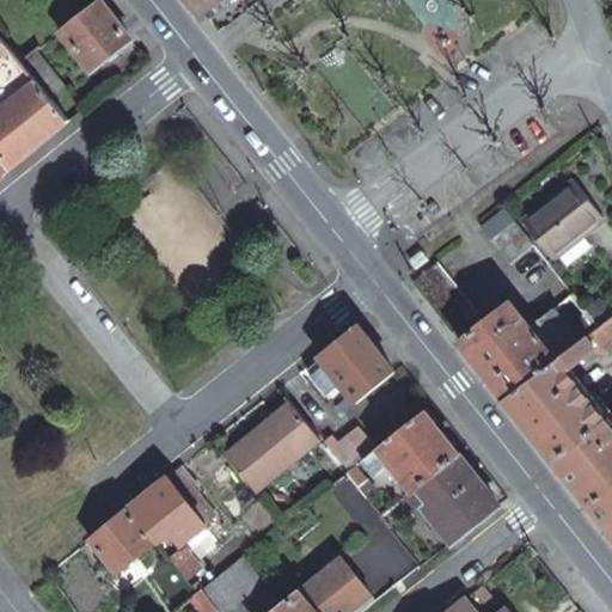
[(130,40),(98,0),(96,0),(59,30),(91,71),(130,40)]
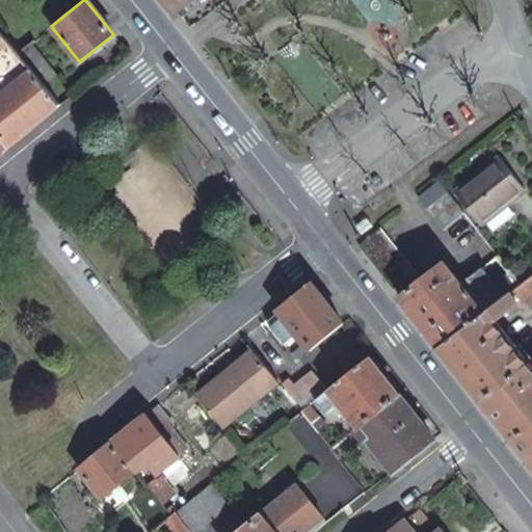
[(164,0),(175,11),(188,0),(164,0)]
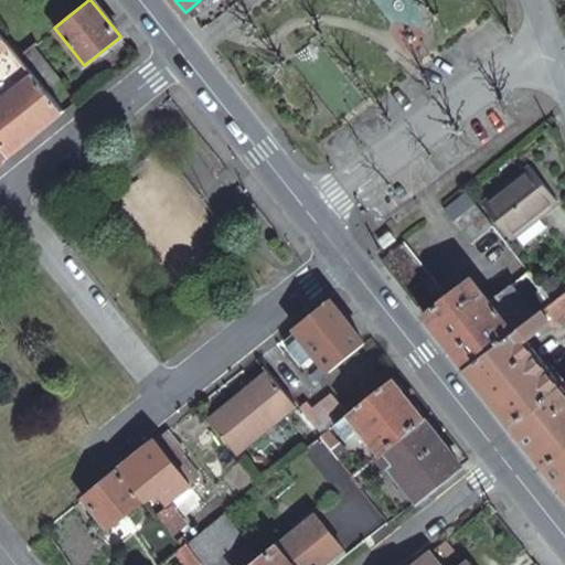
[(23,27),(6,41),(21,59),(34,48),(38,44),(23,27)]
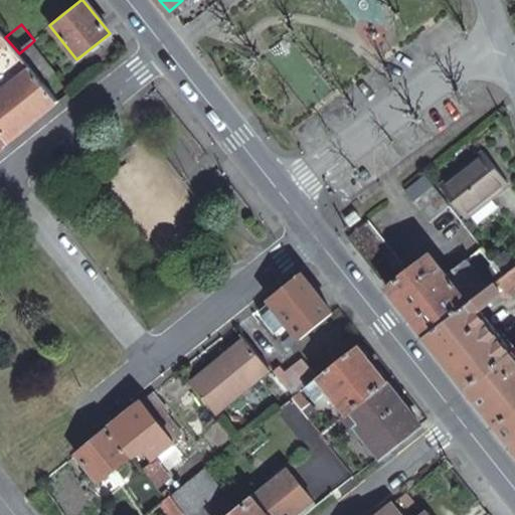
[(0,149),(58,102),(42,82),(19,53),(5,37),(0,30),(0,149)]
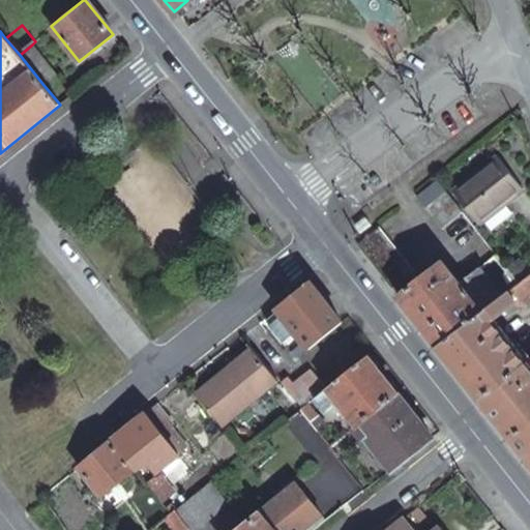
[(32,45),(20,55),(43,85),(57,75),(32,45)]
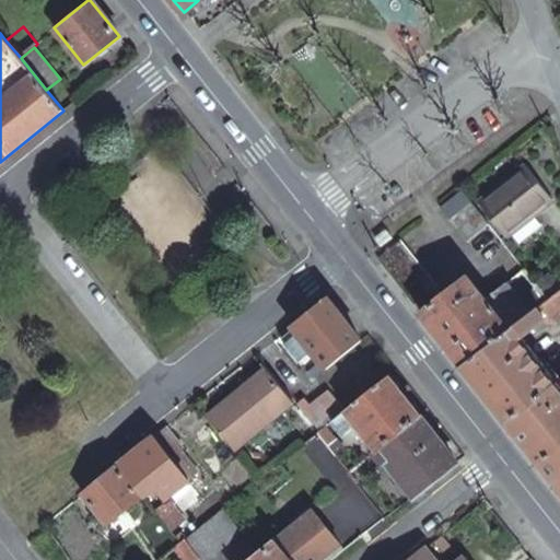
[(526,170),(478,205),(505,238),(511,234),(533,217),(553,201),(526,170)]
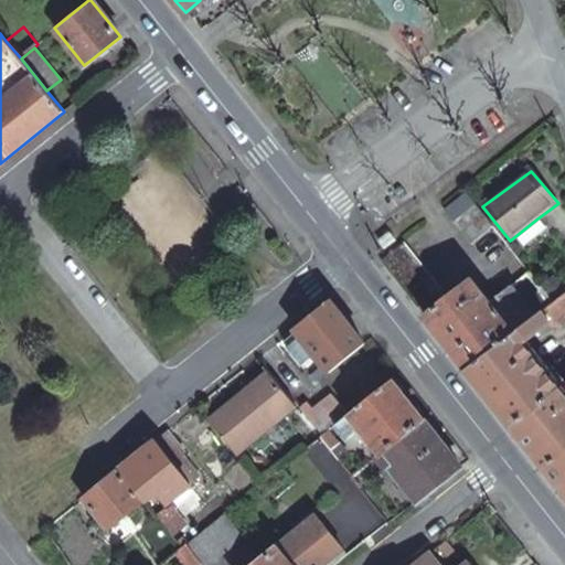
[(493,230),(466,194),(443,212),(470,247),(493,230)]
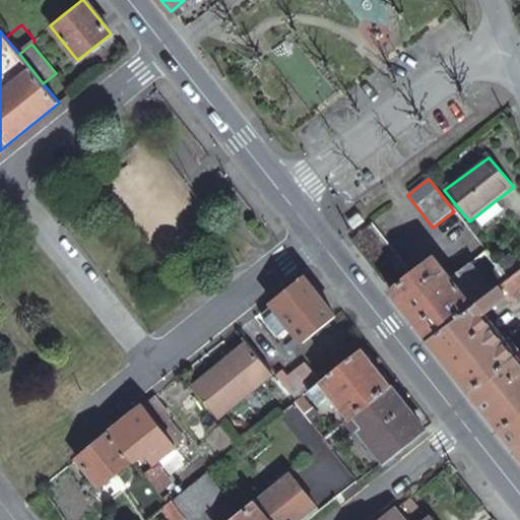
[(495,201),(474,217),(480,225),(501,209),(495,201)]
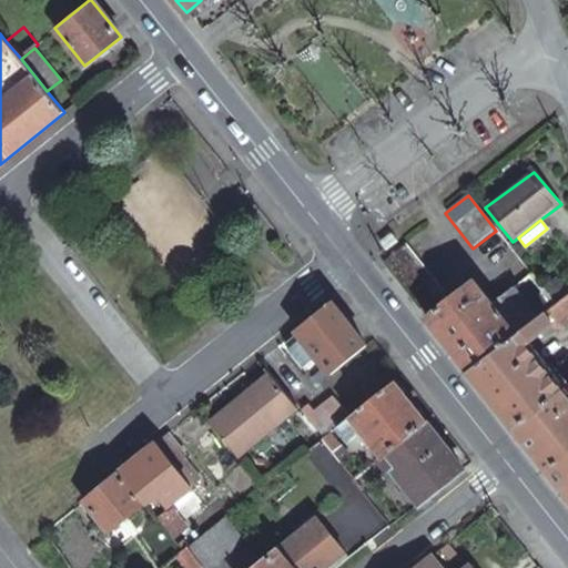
[(394,235),(383,244),(389,252),(401,243),(394,235)]
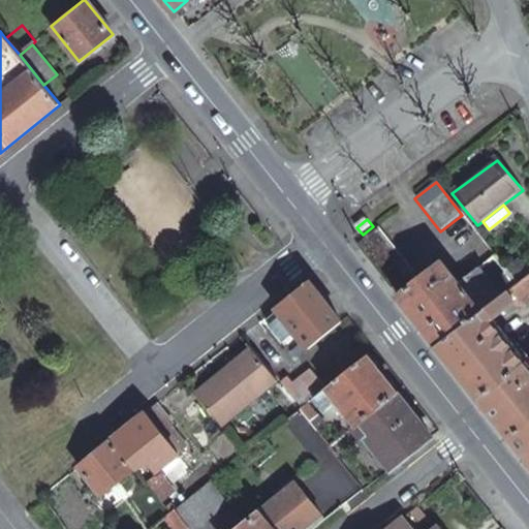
[(414,270),(379,226),(358,244),(393,287),(414,270)]
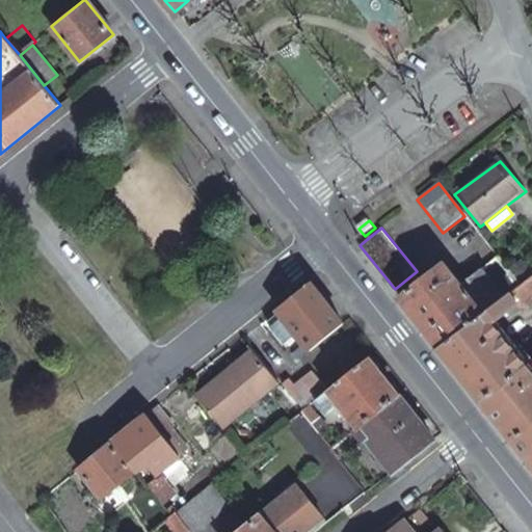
[(519,286),(497,258),(462,285),(444,262),(422,280),(400,296),(441,348),(485,314),(484,312),(519,286)]
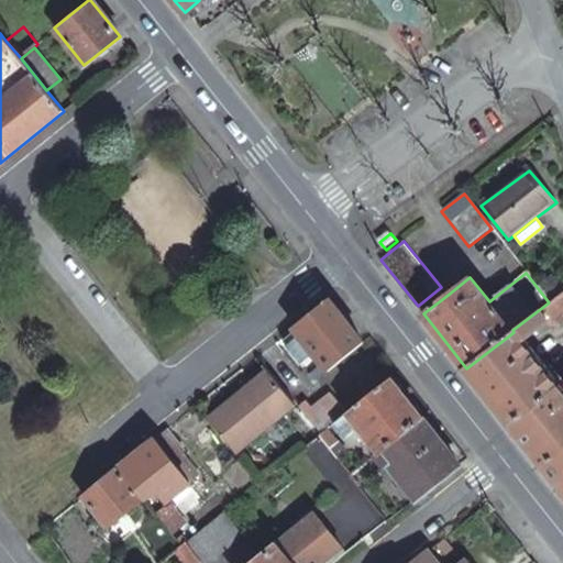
[(562,323),(562,291),(554,298),(549,302),(512,330),(514,332),(466,368),(512,426),(561,388),(560,386),(523,341),(551,320),(558,329),(562,323)]
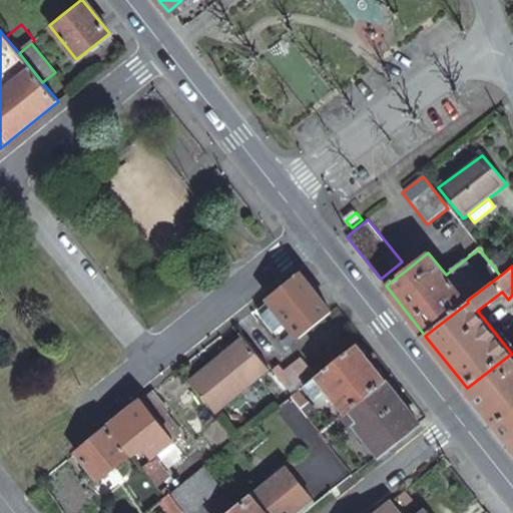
[(298,339),(330,312),(299,274),(268,299),(298,339)]
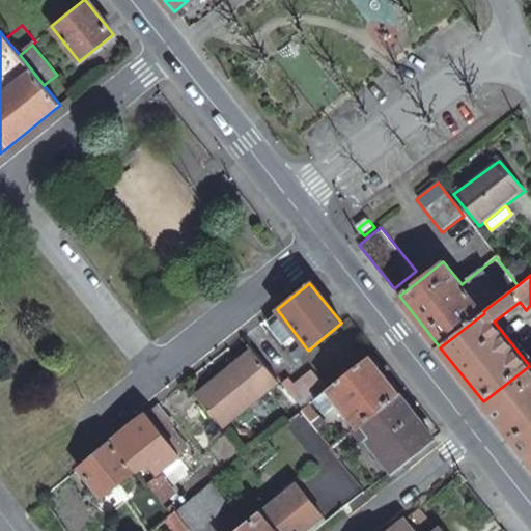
[(297,360),(308,351),(277,309),(264,318),(297,360)]
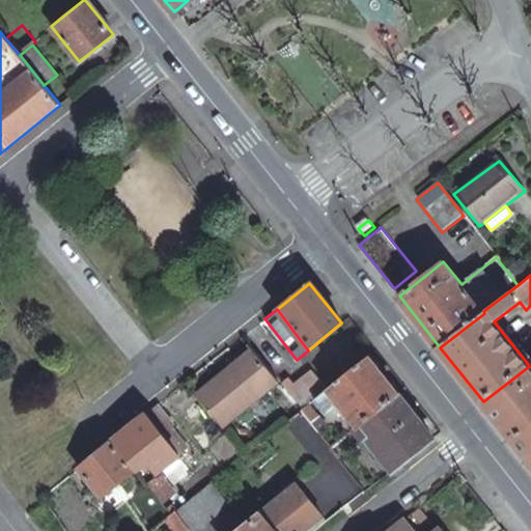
[(217,368),(221,373),(230,365),(234,369),(255,354),(247,343),(217,368)]
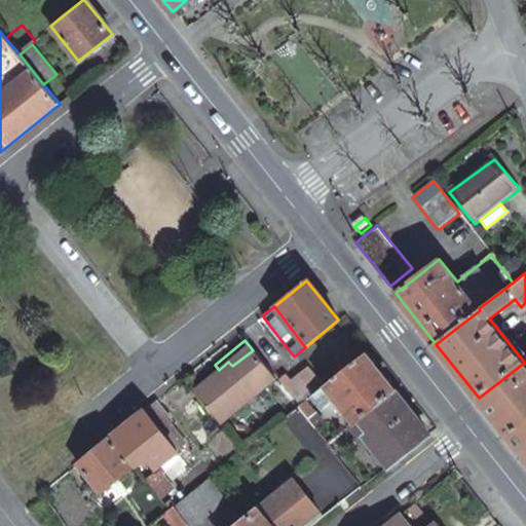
[(219,370),(193,390),(220,423),(275,379),(253,350),(232,366),(228,362),(219,370)]
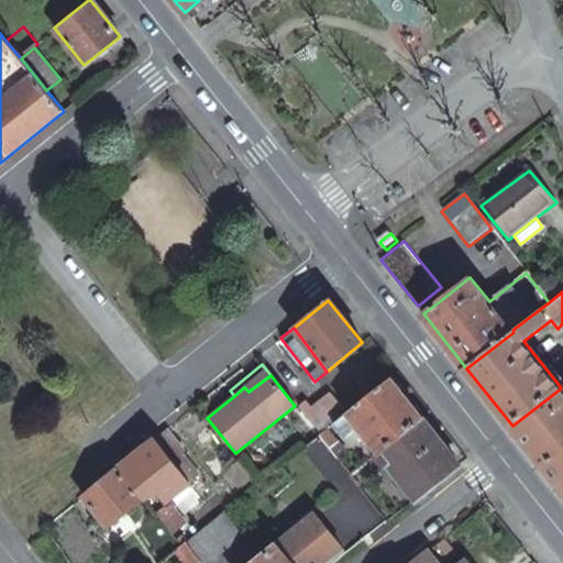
[(457,464),(389,378),(332,424),(344,439),(359,428),(377,451),(370,456),(381,470),(387,465),(415,499),(457,464)]
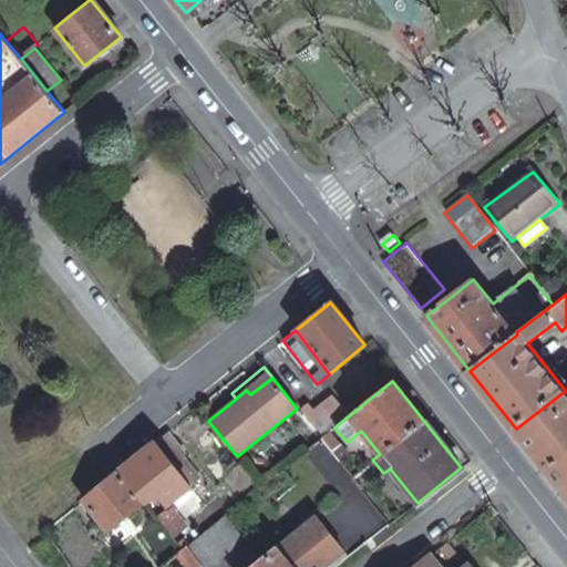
[(326,390),(301,410),(321,434),(344,415),(326,390)]
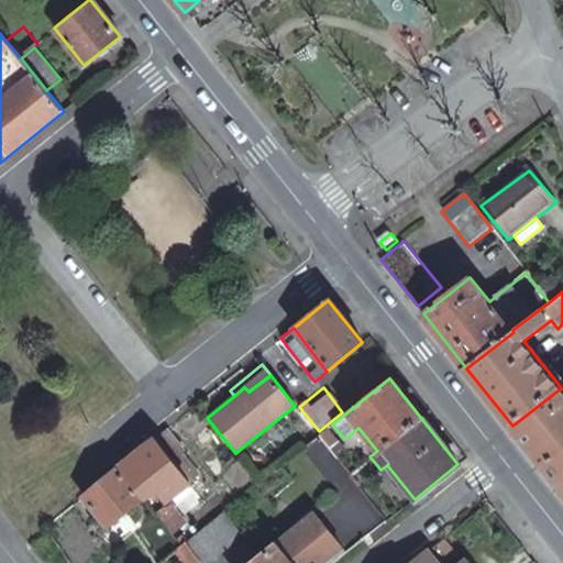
[(562,390),(561,388),(512,426),(561,487),(562,485),(562,390)]
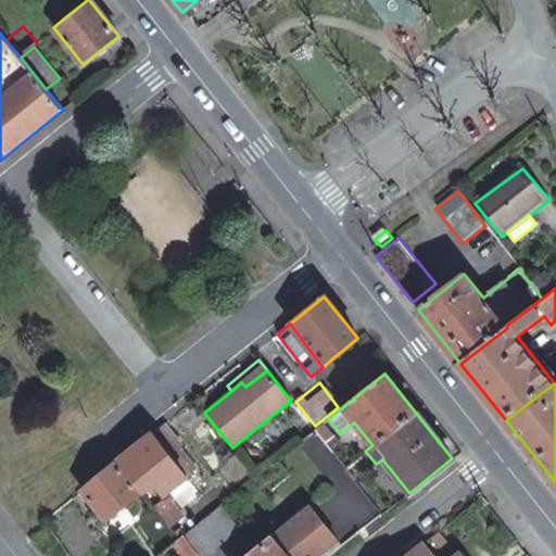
[(181,445),(165,425),(117,464),(140,493),(153,482),(164,495),(197,470),(186,457),(175,466),(167,456),(178,447),(181,445)]
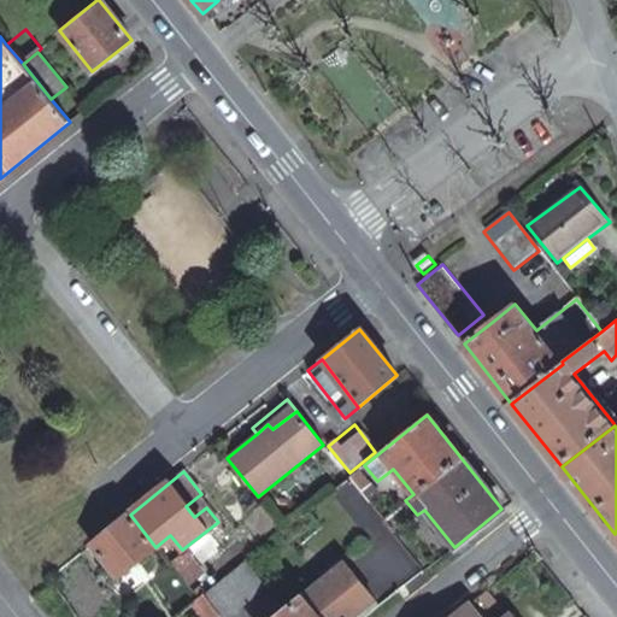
[(377,498),(357,471),(350,477),(369,503),(377,498)]
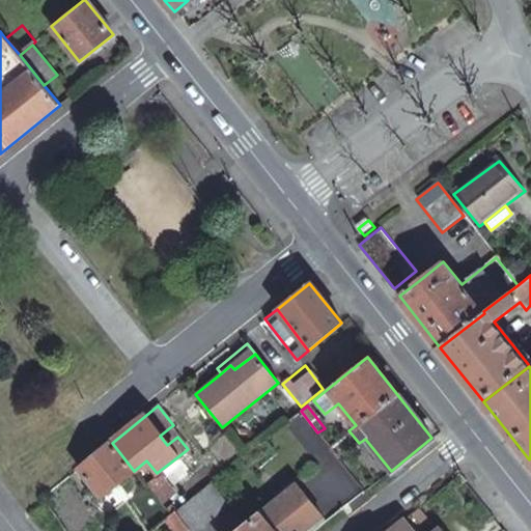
[(177,437),(170,427),(160,436),(167,445),(177,437)]
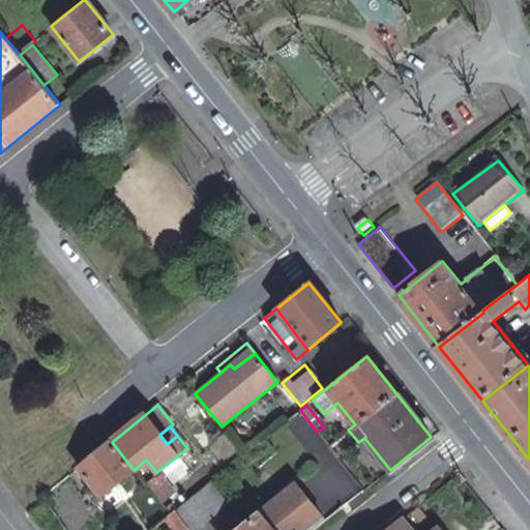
[(134,470),(112,442),(72,473),(84,488),(88,484),(98,497),(134,470)]
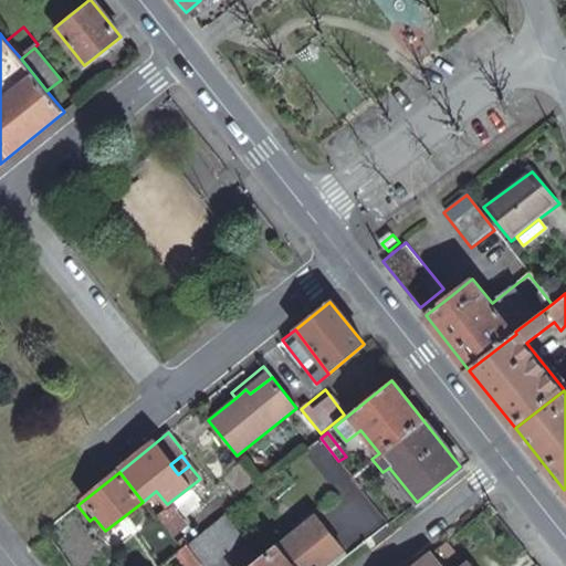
[(169,506),(155,516),(170,536),(185,525),(169,506)]
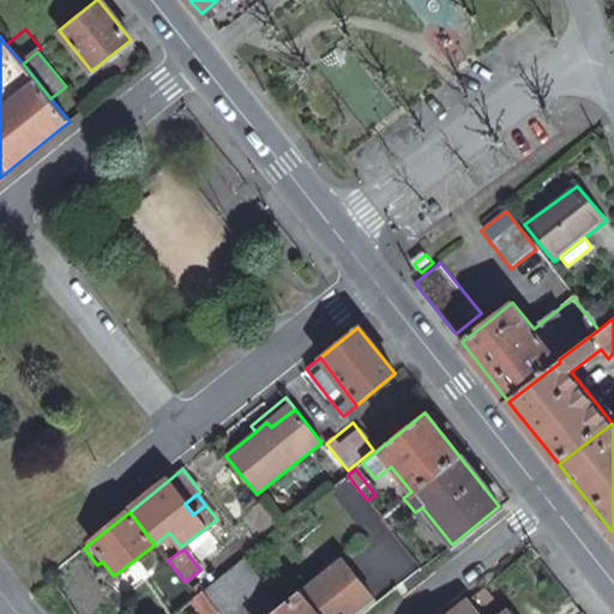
[(223,613),(262,585),(242,559),(233,567),(203,590),(202,593),(218,613),(223,613)]
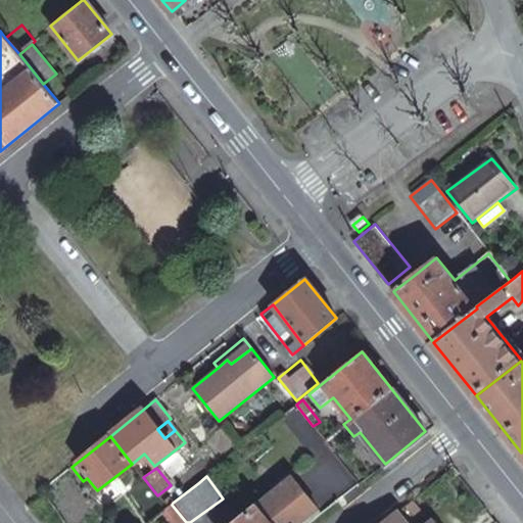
[(298,522),(318,508),(294,477),(236,522),(298,522)]
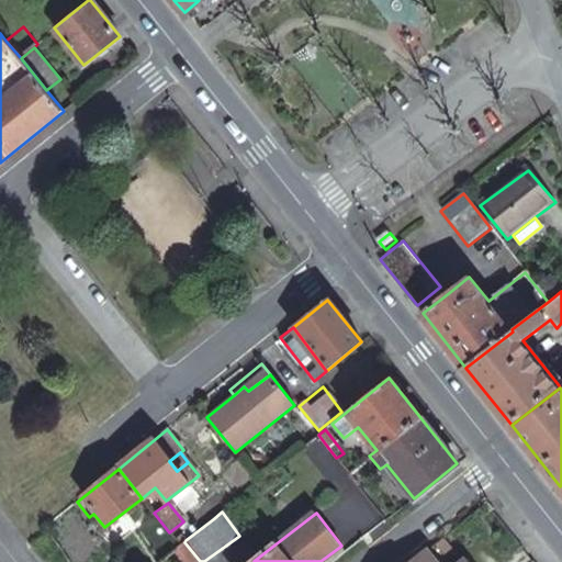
[(184,542),(186,540),(180,534),(173,538),(180,544),(184,542)]
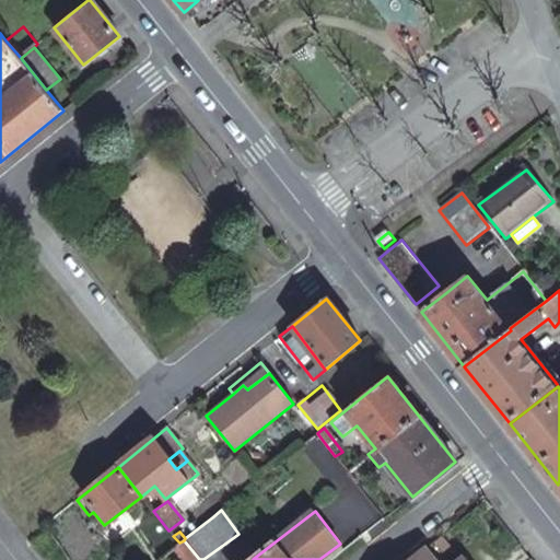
[(199,559),(184,540),(179,543),(172,549),(182,559),(199,559)]
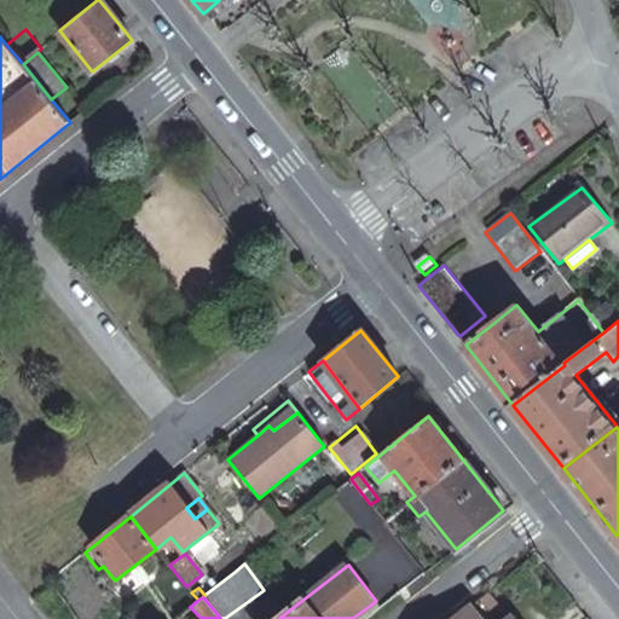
[(508,618),(478,618),(469,607),(452,618),(513,618),(512,618),(508,618)]
